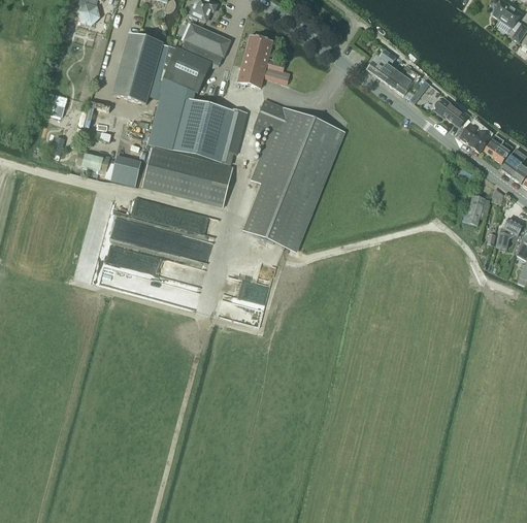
[(215,9),(218,2),(212,0),(194,0),(196,1),(191,14),(198,19),(199,15),(206,19),(211,8),(215,9)]
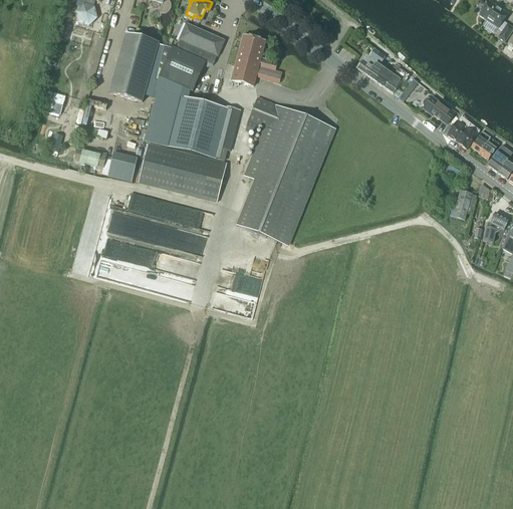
[(488,0),(480,12),(499,25),(503,28),(499,34),(505,39),(512,27),(512,24),(507,21),(503,18),(508,11),(492,0),(488,0)]
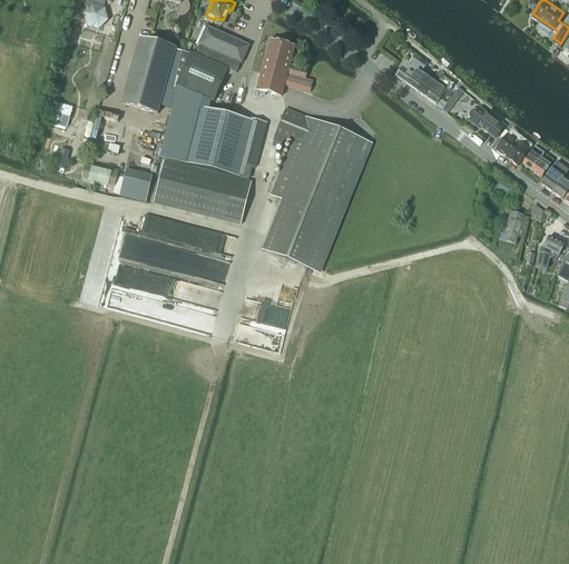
[(100,26),(108,17),(106,5),(94,2),(85,10),(88,22),(100,26)]
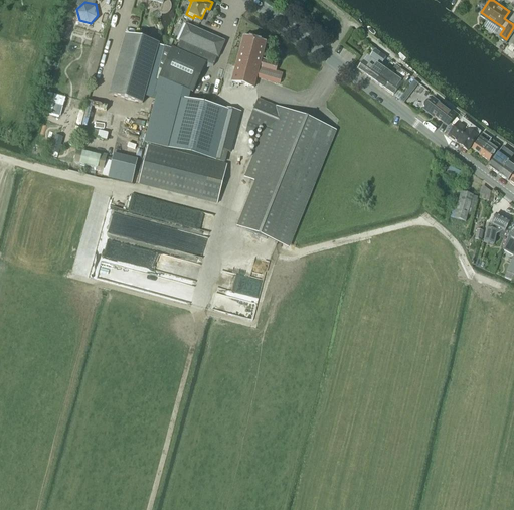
[(158,77),(156,89),(157,89),(156,90),(189,97),(191,88),(193,89),(206,59),(214,62),(218,53),(219,53),(225,38),(187,21),(180,36),(181,37),(177,45),(173,43),(172,44),(165,42),(162,56),(156,76),(158,77)]
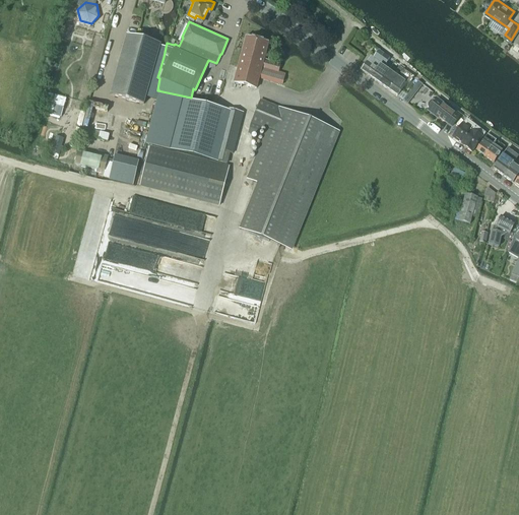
[(128,30),(111,90),(144,101),(146,93),(155,95),(157,89),(159,78),(157,77),(164,57),(167,43),(161,42),(161,41),(128,30)]
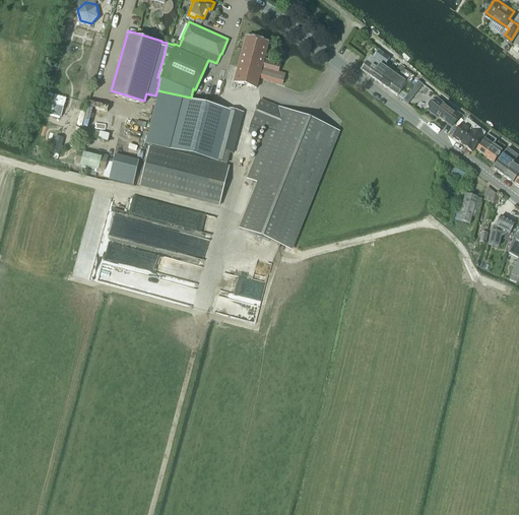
[(248,33),(236,78),(257,84),(260,75),(282,81),(285,70),(279,69),(281,62),(281,61),(280,61),(264,57),(269,39),(248,33)]
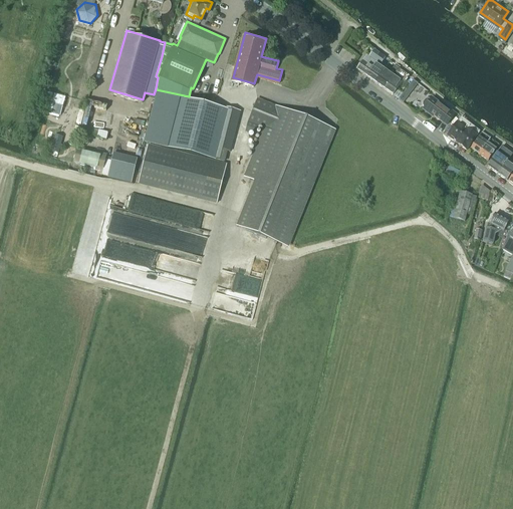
[(366,72),(381,51),(374,46),(369,53),(367,52),(357,66),(366,72)]
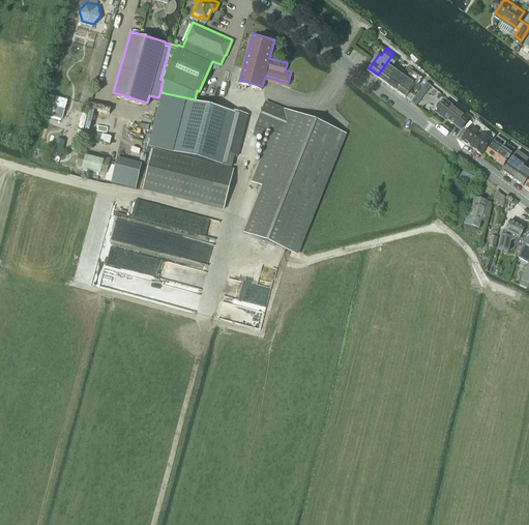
[(387,81),(398,66),(392,63),(398,55),(393,53),(378,75),(387,81)]
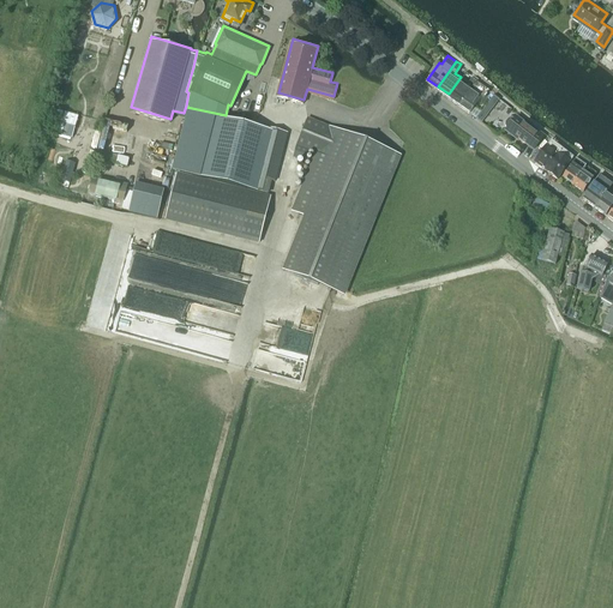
[(460,102),(476,78),(478,77),(473,73),(467,82),(461,77),(449,94),(460,102)]
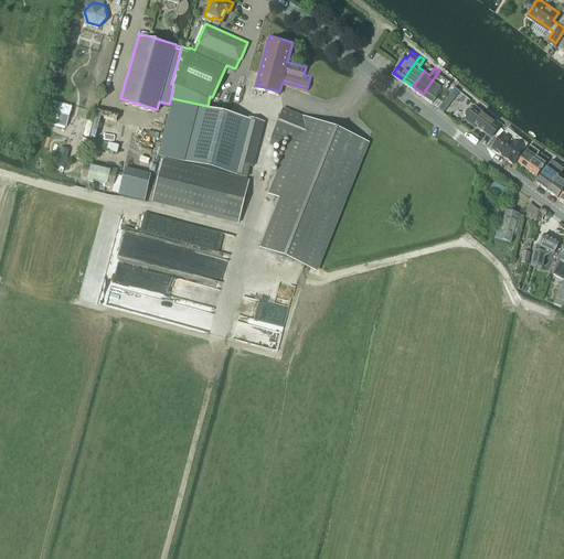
[(447,85),(450,81),(438,72),(423,94),(433,100),(445,84),(447,85)]
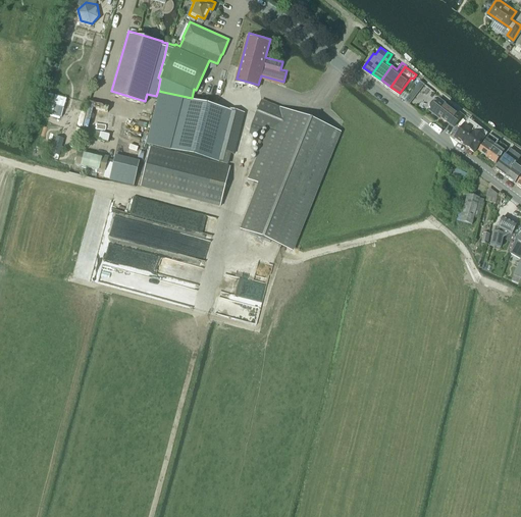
[(406,97),(410,100),(415,94),(410,91),(405,97),(406,97)]
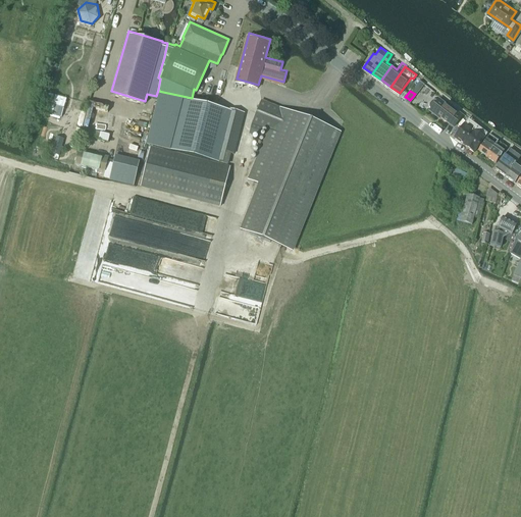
[(148,142),(211,158),(220,122),(223,123),(226,108),(160,92),(148,142)]
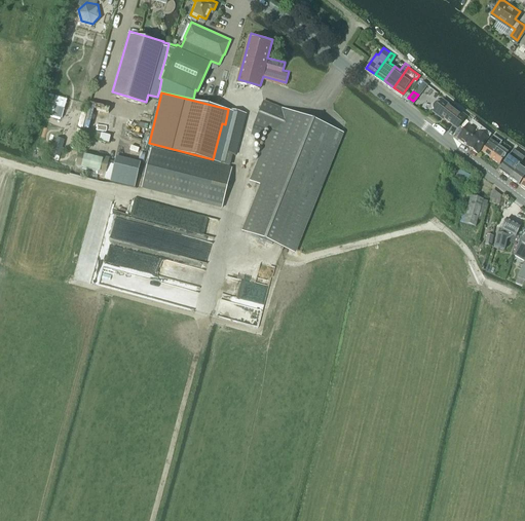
[(450,102),(443,97),(441,99),(440,98),(438,98),(436,98),(434,101),(434,104),(435,106),(436,106),(434,108),(442,114),(442,113),(453,121),(454,119),(459,123),(466,113),(461,109),(459,111),(449,103),(450,102)]
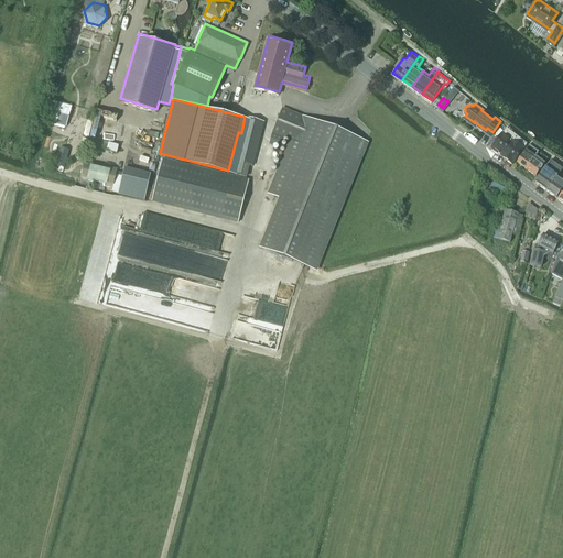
[(280,195),(260,244),(318,267),(320,264),(369,140),(347,130),(283,105),(273,129),(270,141),(282,144),(285,133),(291,135),(269,190),(280,195)]
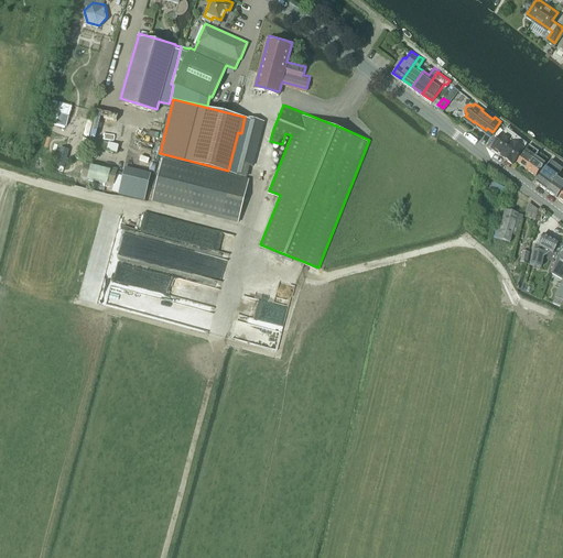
[(247,175),(250,164),(252,165),(264,118),(246,113),(245,117),(241,133),(238,132),(228,171),(247,175)]
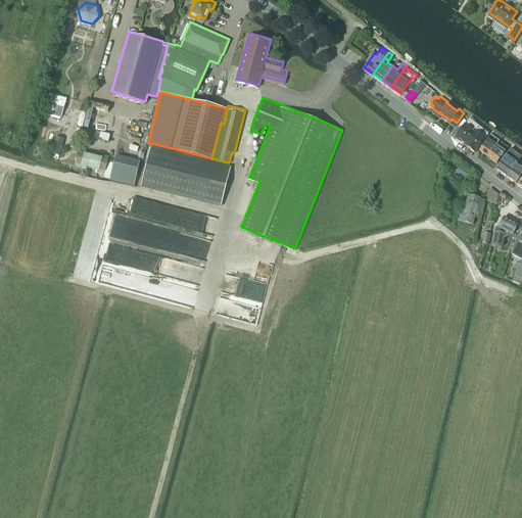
[(476,149),(486,135),(476,128),(478,124),(469,118),(456,135),(476,149)]
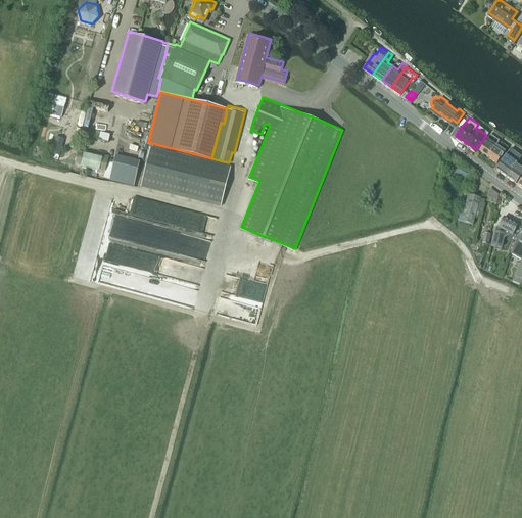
[(56,133),(52,150),(60,152),(64,136),(56,133)]
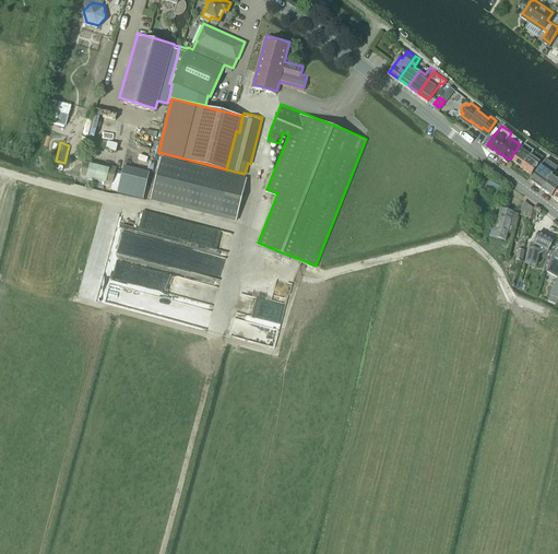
[(513,158),(524,165),(536,148),(530,144),(527,146),(525,148),(522,145),(521,146),(513,158)]
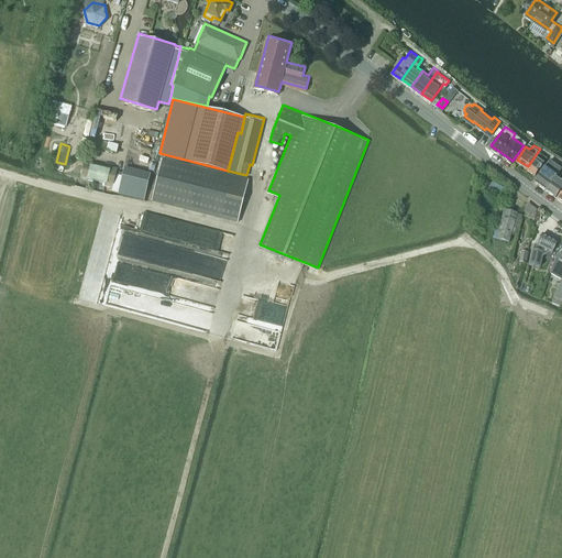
[(542,151),(540,149),(528,166),(536,172),(544,160),(539,155),(542,151)]
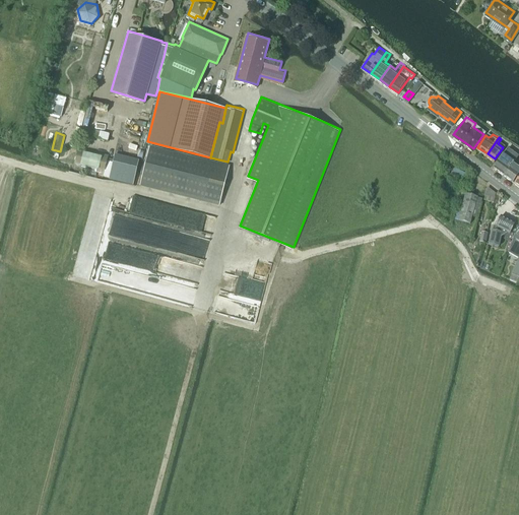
[(150,143),(140,183),(219,203),(230,163),(150,143)]
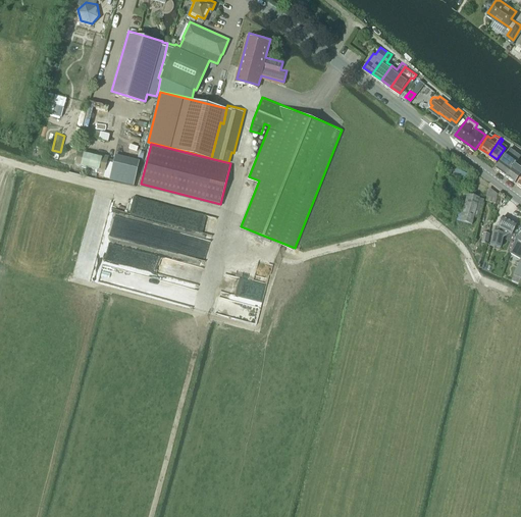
[(507,173),(515,161),(516,159),(520,154),(520,152),(510,145),(497,165),(507,173)]
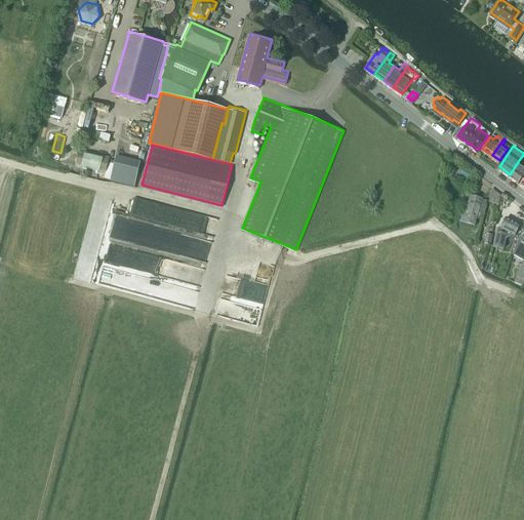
[(106,170),(110,155),(80,147),(76,162),(106,170)]
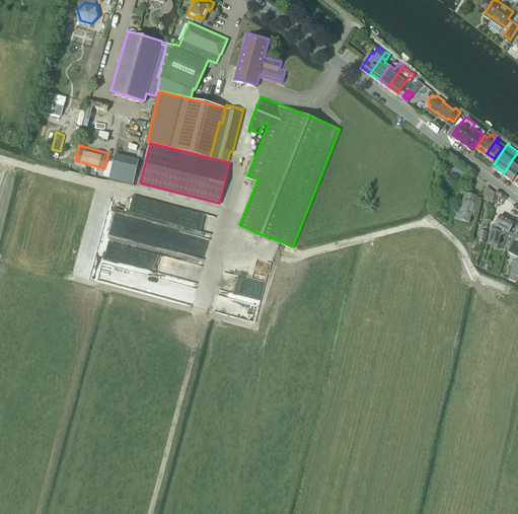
[(109,175),(133,181),(139,157),(115,151),(109,175)]
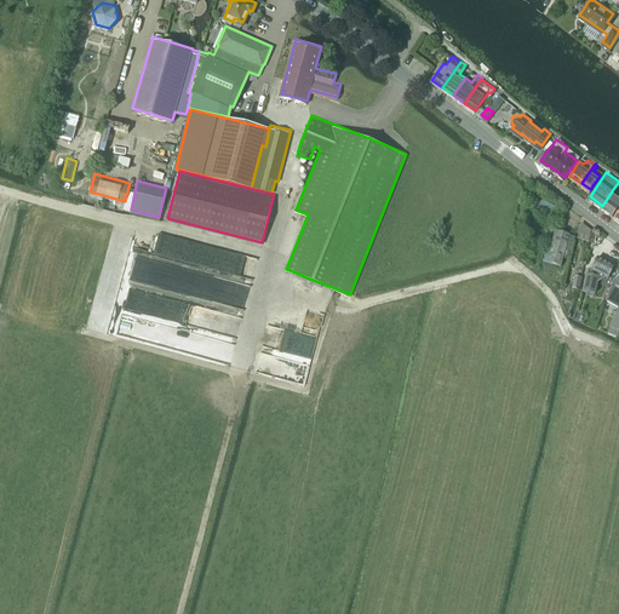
[(612,191),(602,206),(612,213),(618,202),(618,194),(612,191)]
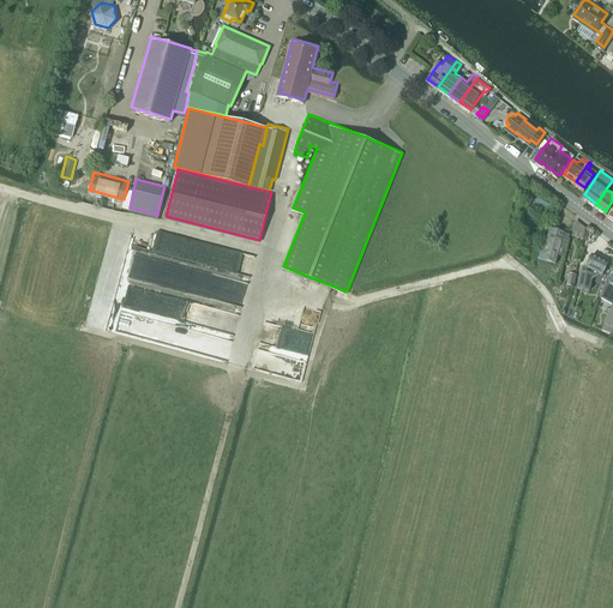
[(556,259),(564,229),(551,226),(542,256),(556,259)]
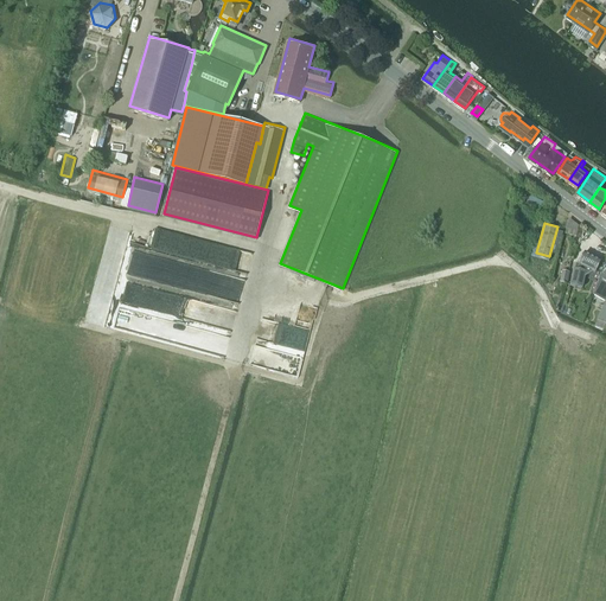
[(576,259),(572,281),(584,283),(586,273),(594,267),(595,268),(601,256),(586,248),(580,260),(576,259)]
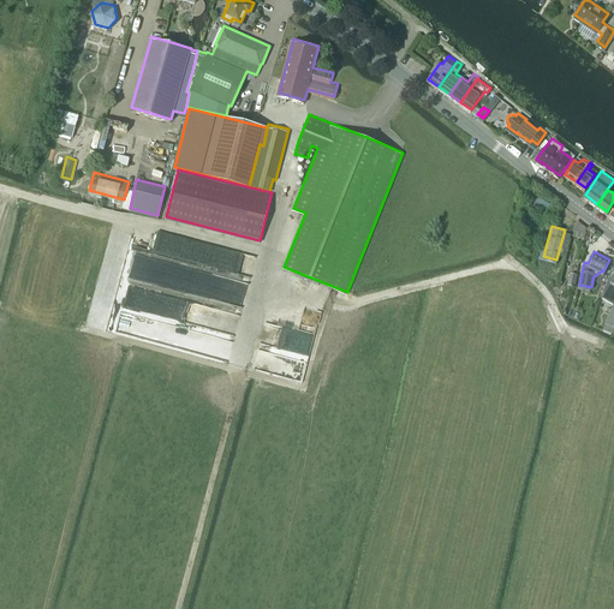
[(576,284),(578,272),(570,270),(567,282),(576,284)]
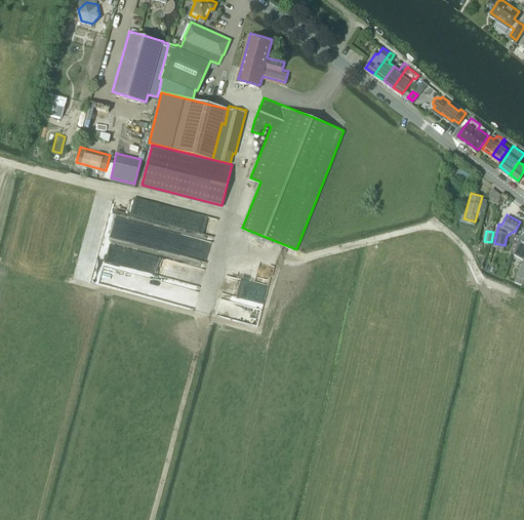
[(523,260),(517,273),(523,276),(523,234),(521,233),(519,237),(518,239),(516,246),(514,251),(523,256),(523,260)]
